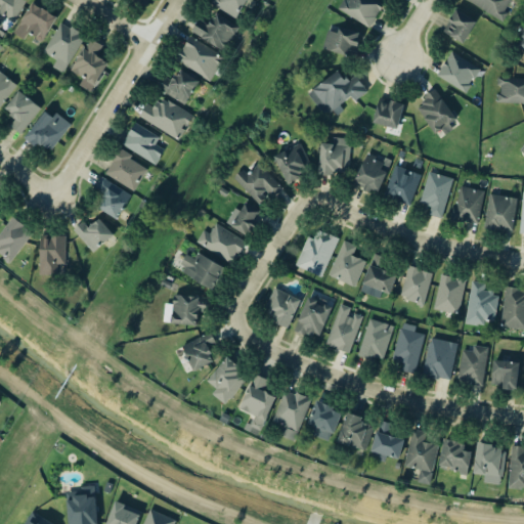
[(0,0),(0,24),(10,29),(24,0),(0,0)]
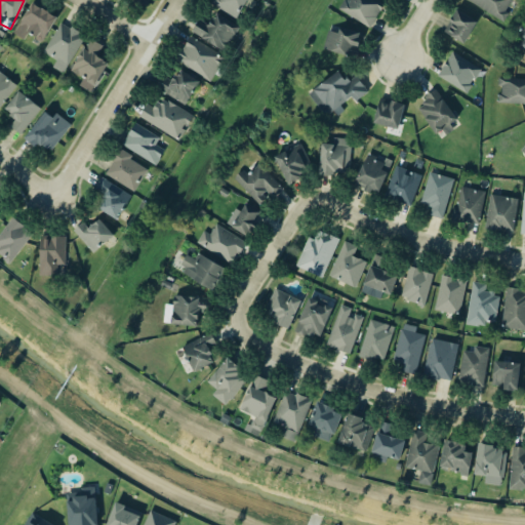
[(246,0),(210,0),(209,2),(236,18),(246,0)]
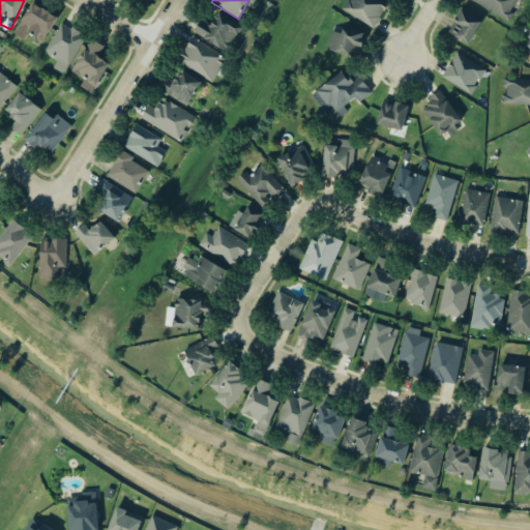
[(346,0),(342,10),(375,27),(387,2),(383,0),(346,0)]
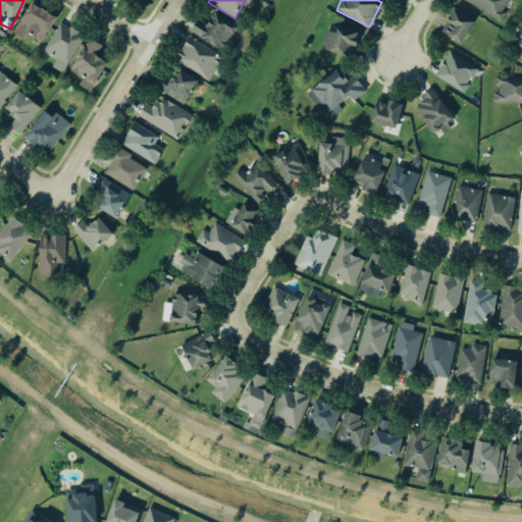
[(464,0),(499,19),(510,0),(464,0)]
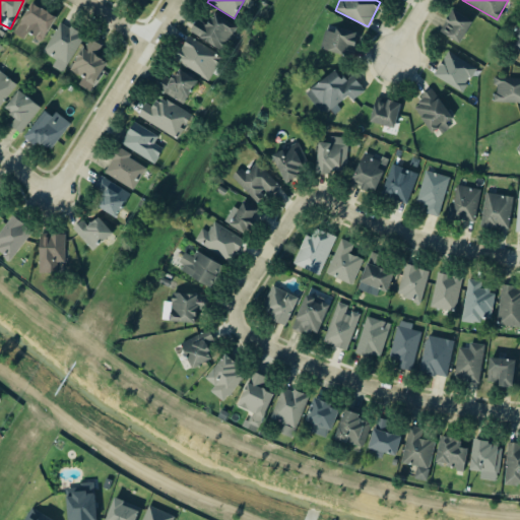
[(27,33),(42,41),(57,16),(33,2),(13,33),(23,40),(27,33)]
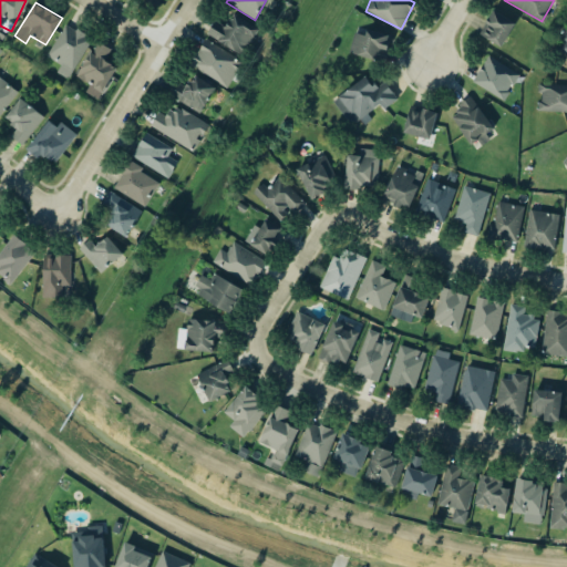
[(480,34),(502,47),(516,23),(494,10),(480,34)]
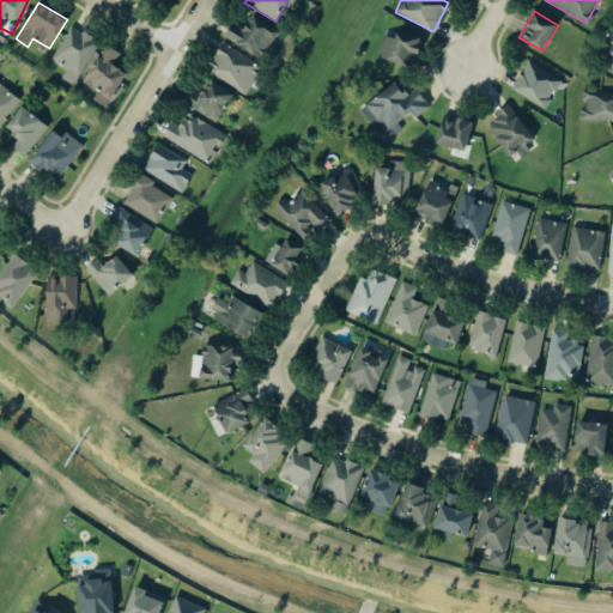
[(244,29),(232,23),(224,37),(262,60),(280,30),(253,14),(244,29)]
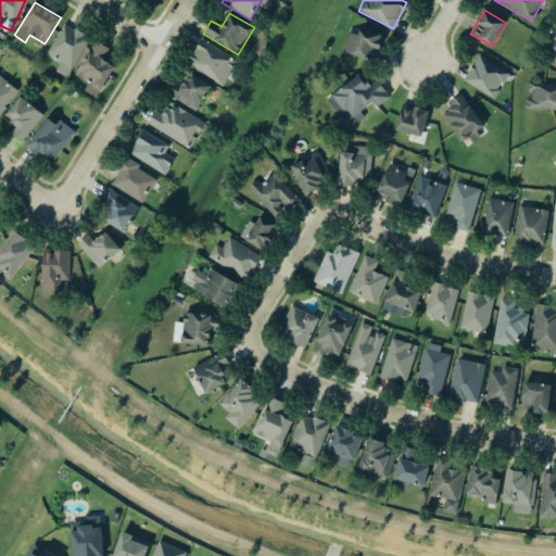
[(68,77),(88,36),(62,24),(47,57),(60,62),(55,71),(68,77)]
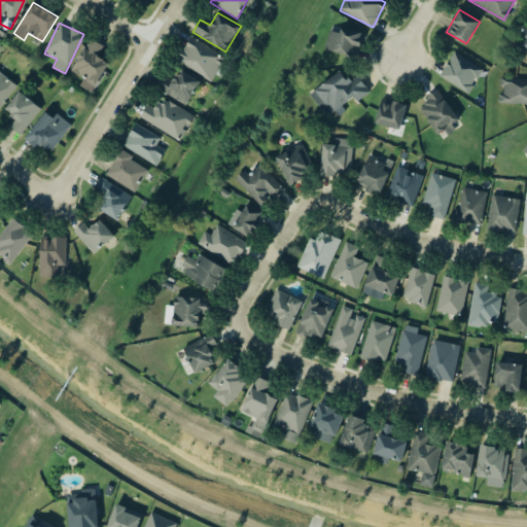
[(329,30),(324,48),(356,58),(363,33),(340,26),(338,33),(329,30)]
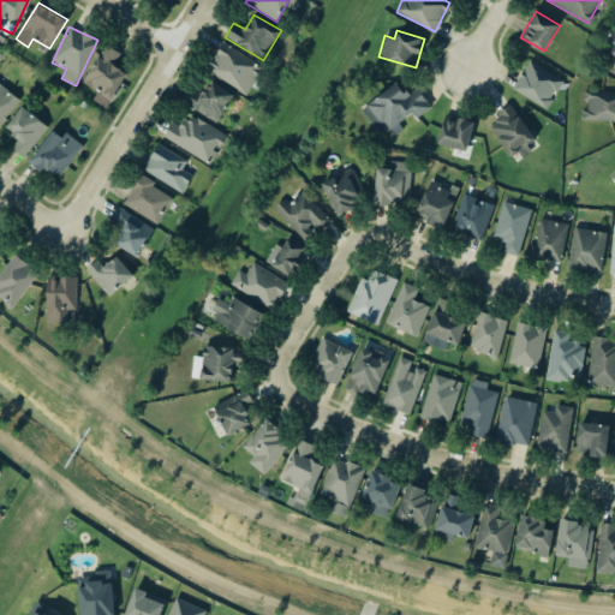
[(614,40),(613,37),(602,52),(614,60),(614,40)]
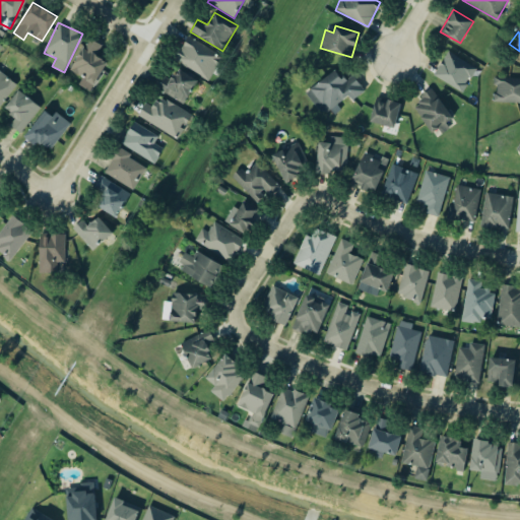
[(174,61),(209,79),(222,55),(187,37),(174,61)]
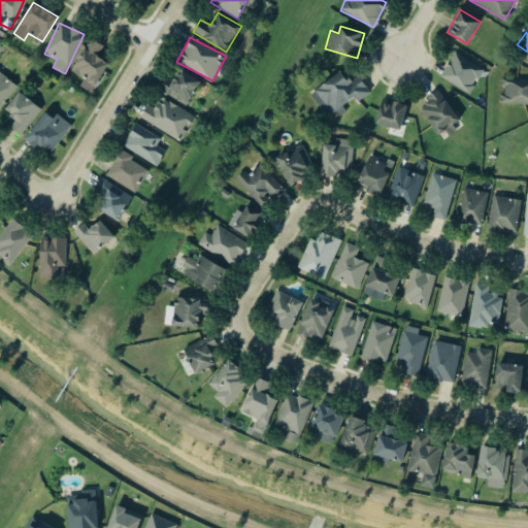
[(109,62),(98,56),(103,45),(90,38),(71,72),(97,86),(109,62)]
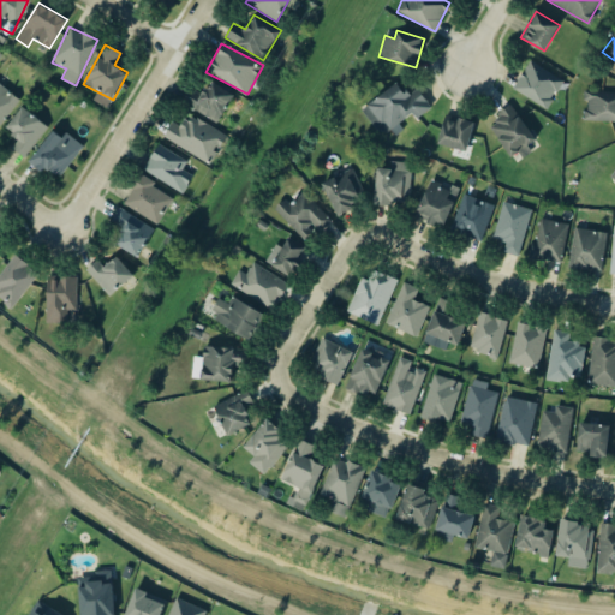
[(513,90),(548,108),(563,78),(527,61),(513,90)]
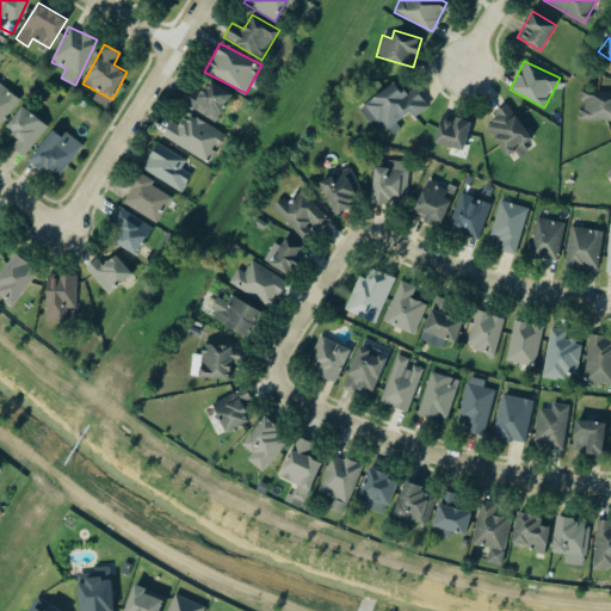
[(233,93),(208,81),(201,96),(190,90),(183,103),(217,122),(233,93)]
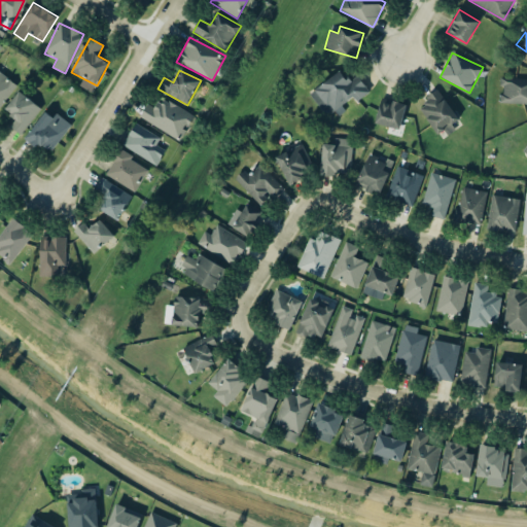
[(0,104),(16,84),(0,71),(0,104)]
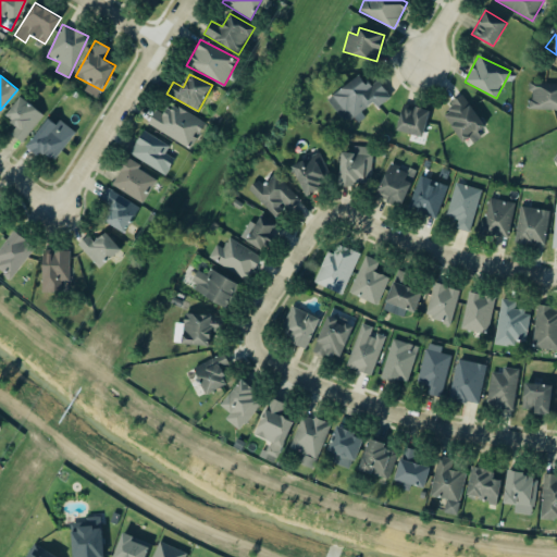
[(390,97),(376,78),(367,86),(359,75),(330,96),(348,123),(375,104),(376,107),(390,97)]
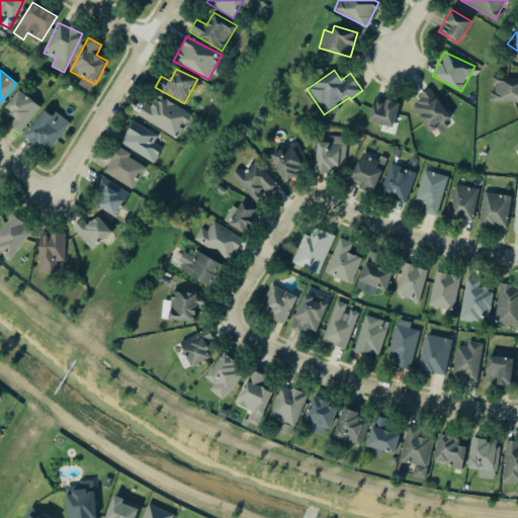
[(517,101),(517,77),(492,76),(492,84),(493,84),(492,101),(517,101)]
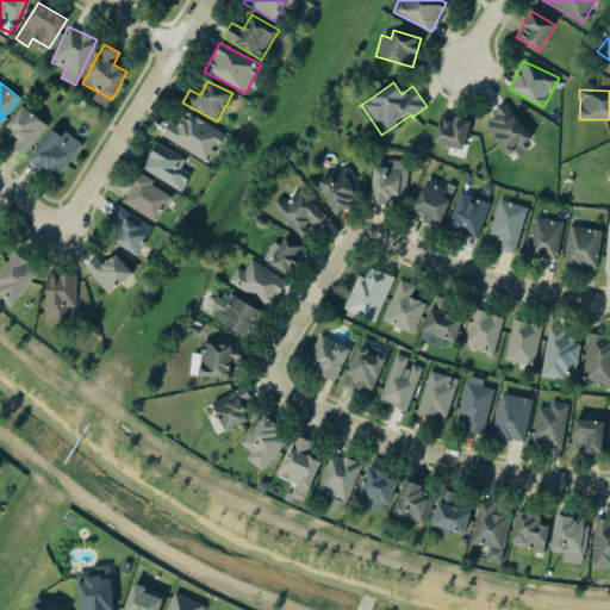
[(5,125),(18,137),(12,145),(23,154),(47,126),(23,105),(5,125)]
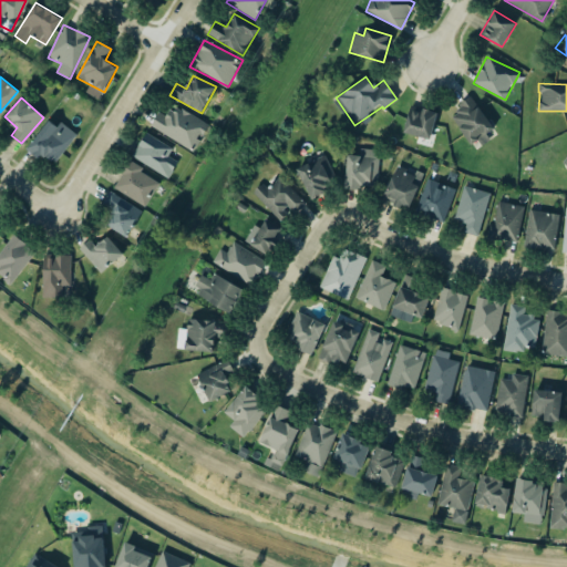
[(471,145),(477,140),(480,143),(496,131),(472,98),(449,114),(471,145)]
